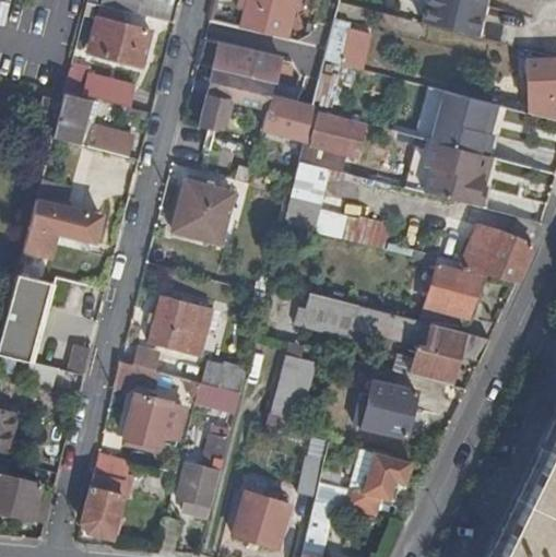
[(102,0),(101,4),(134,12),(138,0),(102,0)]
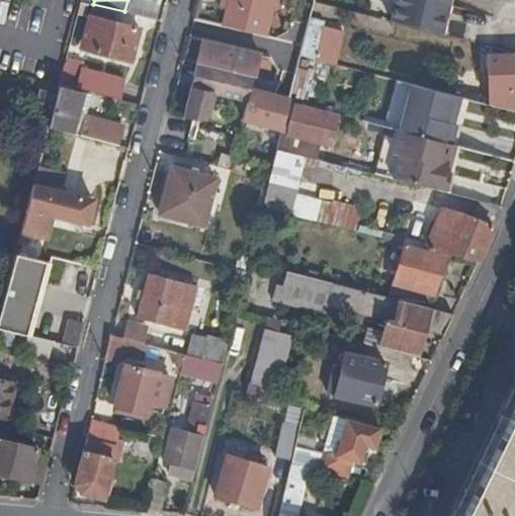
[(127,0),(124,11),(161,20),(166,0),(127,0)]
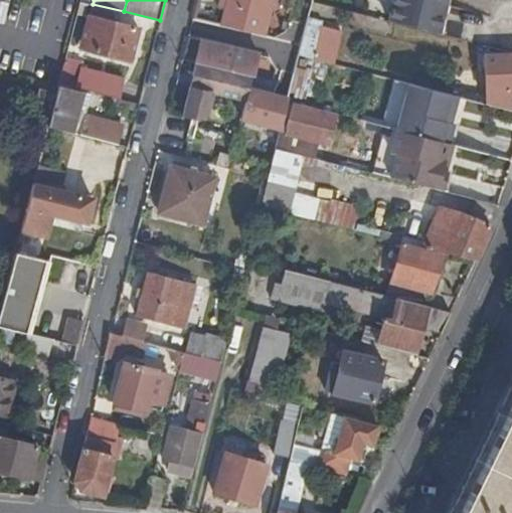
[(219,0),(218,7),(224,9),(220,25),(236,28),(258,34),(262,35),(266,18),(240,12),(240,11),(243,0),(219,0)]
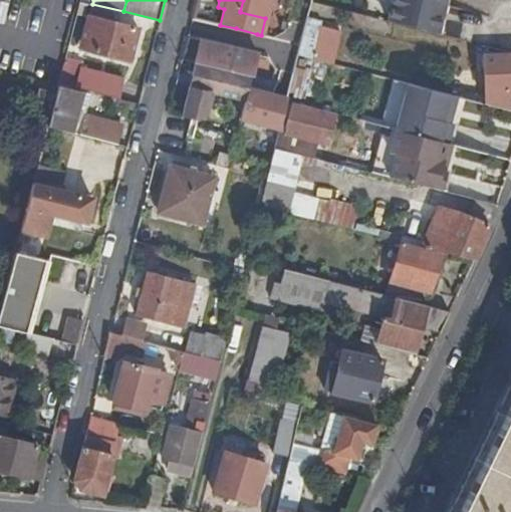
[(243,0),(240,11),(246,12),(252,10),(256,8),(260,2),(261,0),(243,0)]
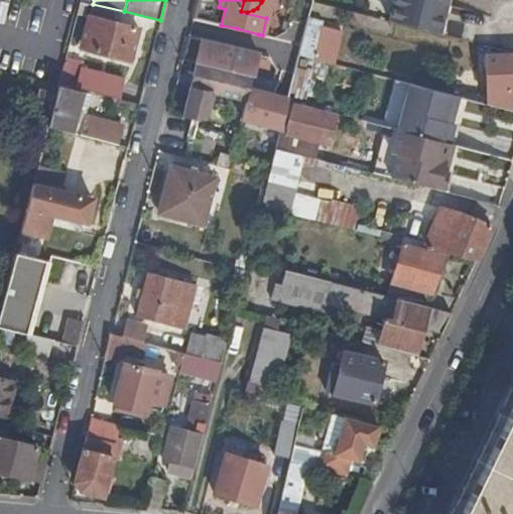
[(394,0),(389,21),(437,33),(445,0),(394,0)]
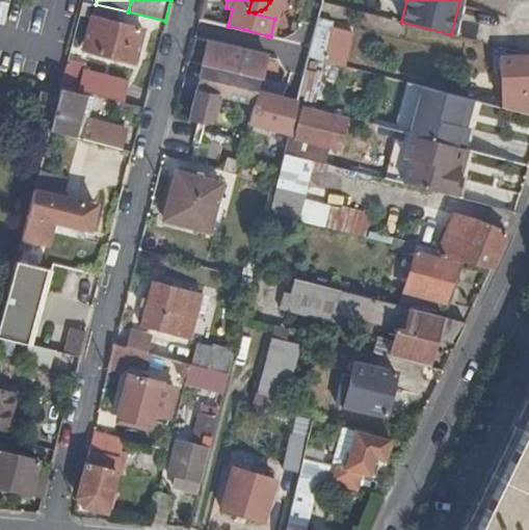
[(103,10),(101,19),(116,22),(117,15),(103,10)]
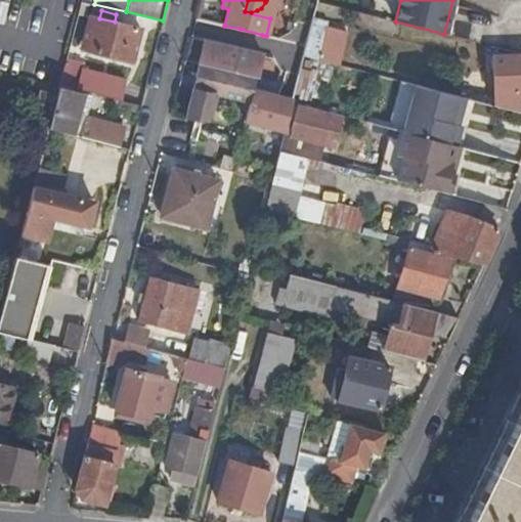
[(115,22),(99,18),(91,16),(83,50),(133,63),(142,29),(115,22)]
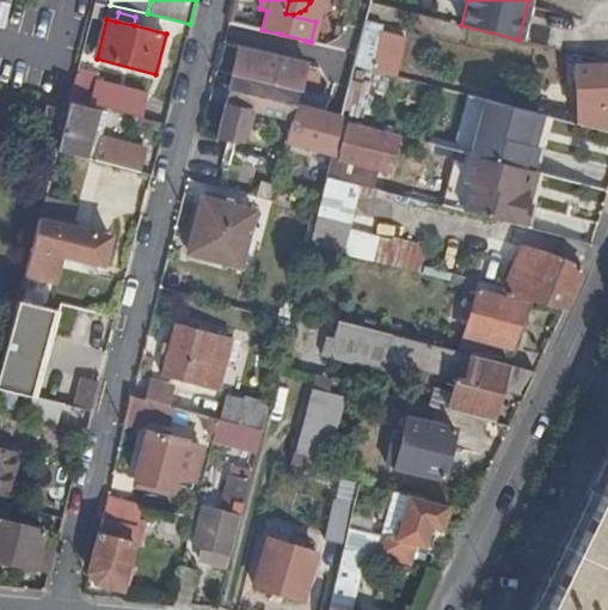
[(385,63),(397,67),(404,37),(392,34),(385,63)]
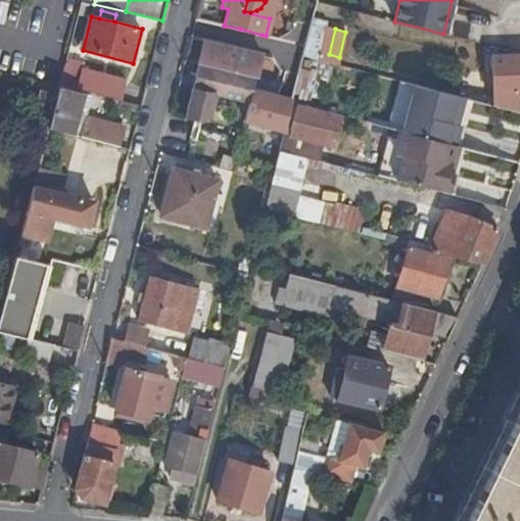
[(202,41),(196,64),(255,78),(261,55),(202,41)]
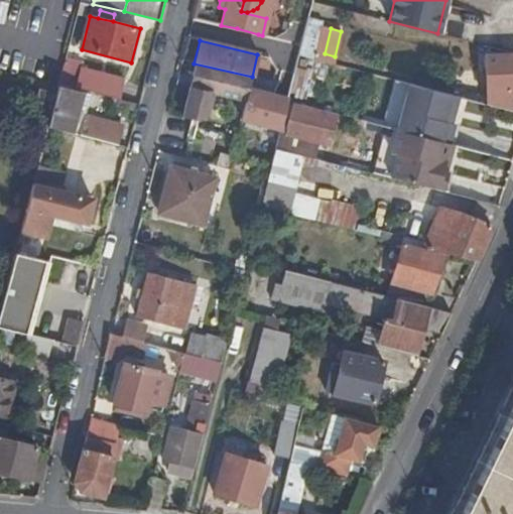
[(512,52),(485,45),(488,105),(512,112),(512,52)]
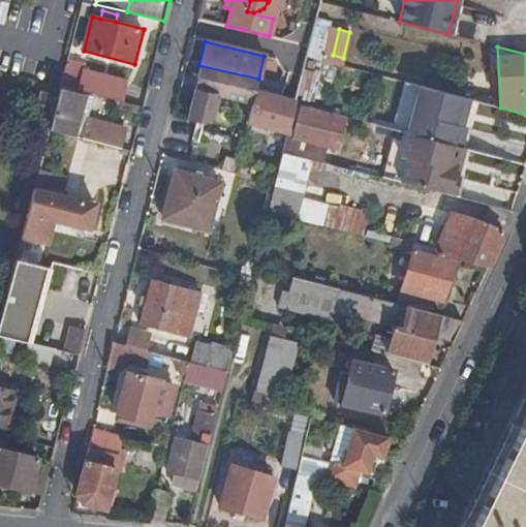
[(252,103),(258,79),(198,65),(185,120),(200,124),(209,119),(215,95),(252,103)]
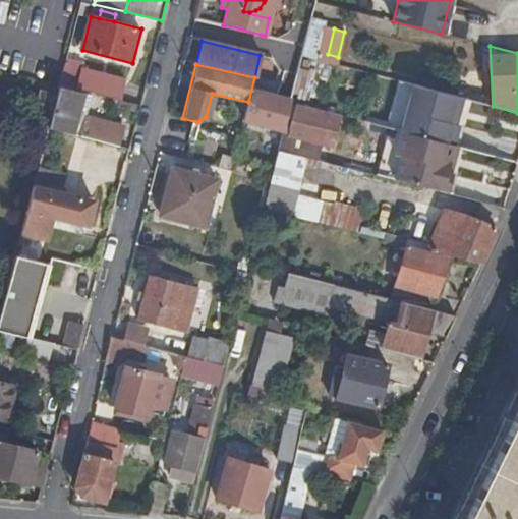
[(58,85),(77,91),(77,89),(121,101),(125,81),(81,70),(81,73),(63,68),(58,85)]
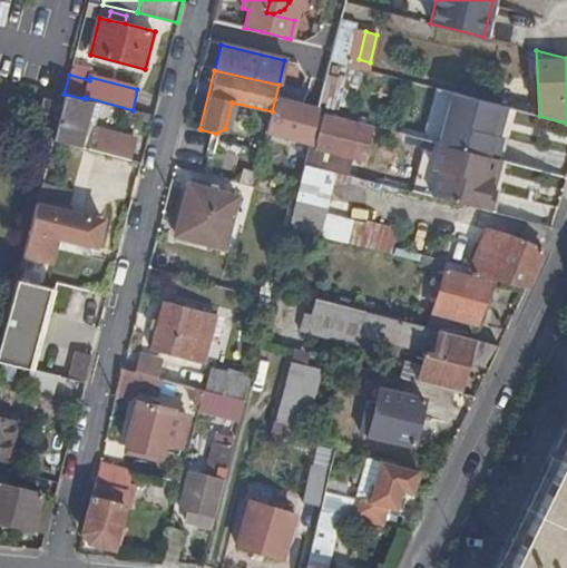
[(451,94),(434,89),(421,139),(438,144),(451,94)]
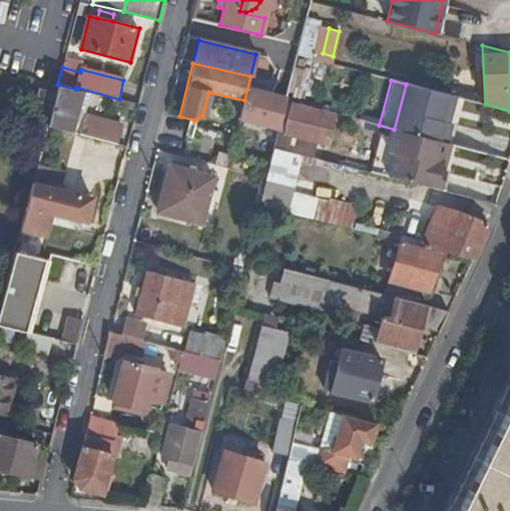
[(454,96),(406,84),(394,129),(443,142),(446,142),(450,124),(447,122),(454,96)]
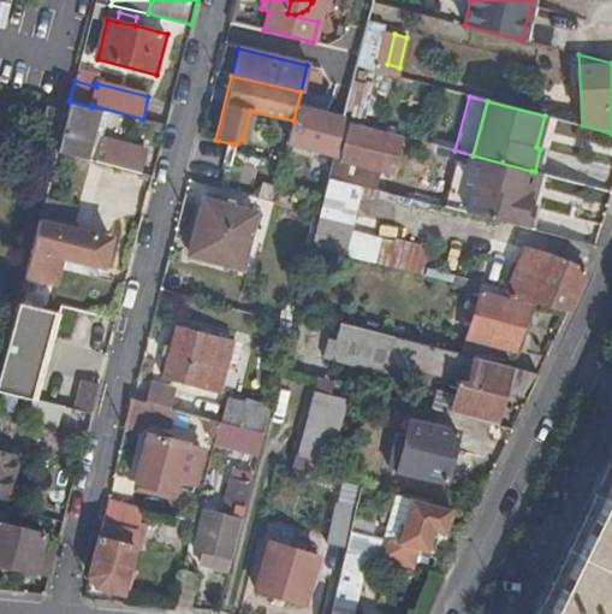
[(57,152),(131,171),(136,154),(95,143),(97,131),(87,129),(91,110),(67,104),(66,113),(60,135),(57,152)]
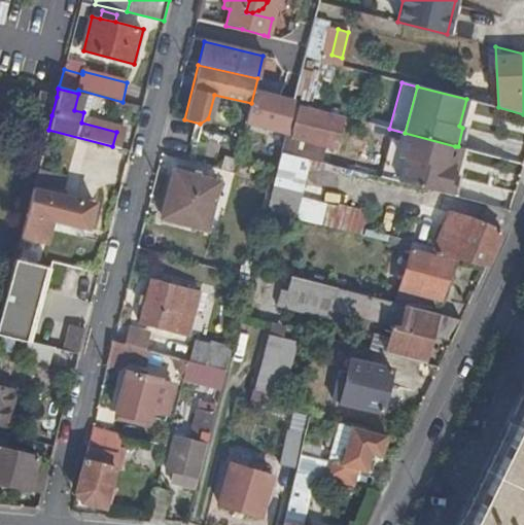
[(51,115),(57,97),(39,93),(35,110),(51,115)]
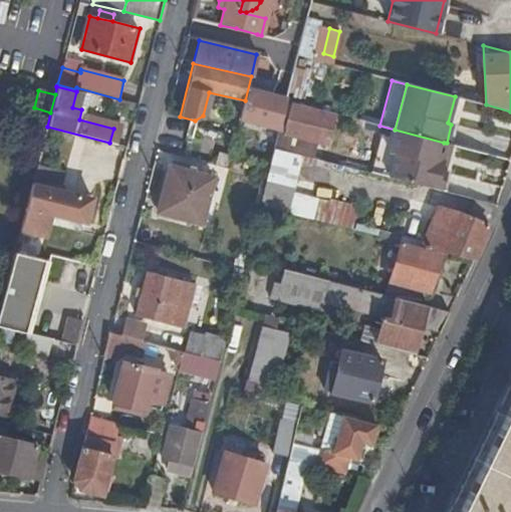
[(285,103),(274,149),(302,155),(307,156),(310,141),(327,145),(328,145),(336,114),(293,103),(292,105),(285,103)]
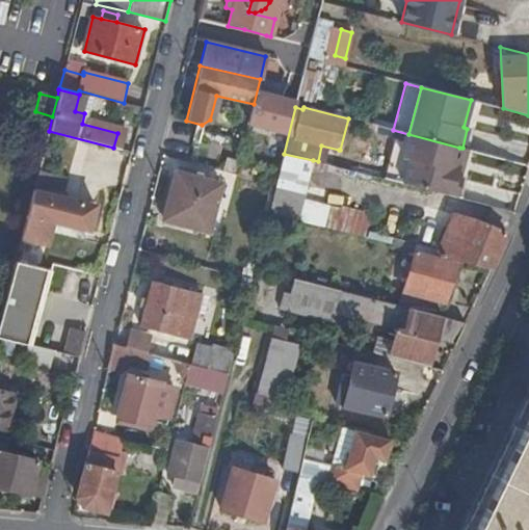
[(408,159),(402,183),(455,196),(460,177),(455,176),(457,166),(454,165),(459,148),(408,134),(402,157),(408,159)]
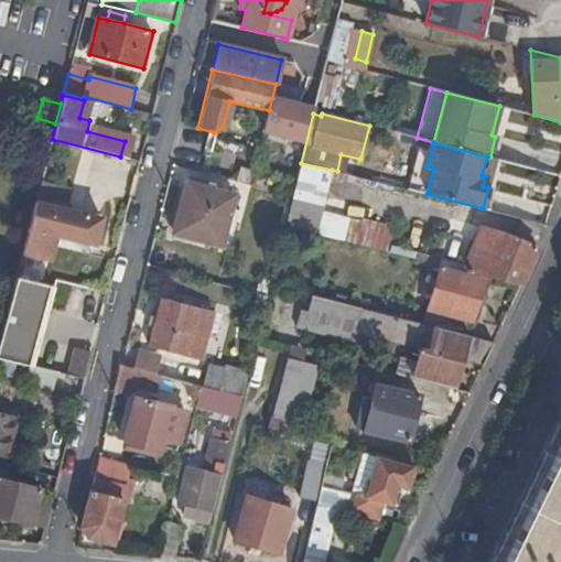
[(337,171),(355,175),(359,159),(341,154),(337,171)]
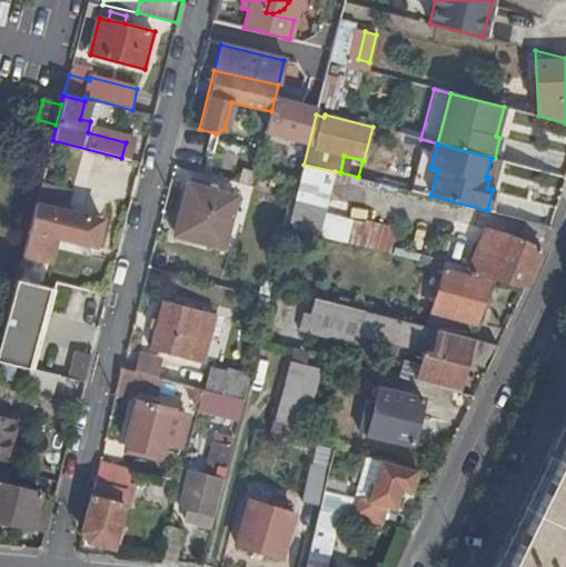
[(495,158),(492,158),(486,177),(489,178),(487,188),(493,189),(499,160),(495,158)]
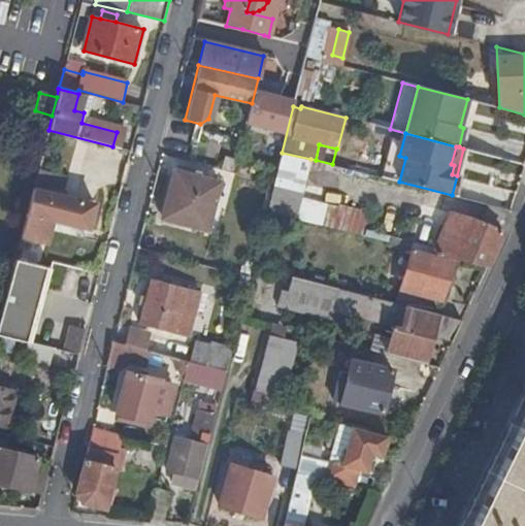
[(282,153),(276,172),(273,186),(302,193),(310,159),(282,153)]
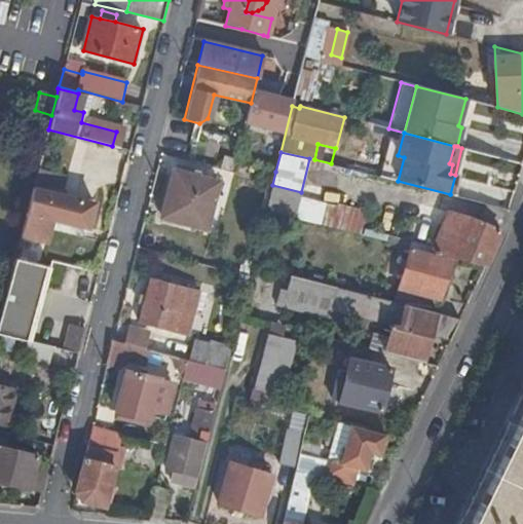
[(38,166),(21,234),(44,240),(50,217),(87,227),(94,201),(63,194),(63,190),(46,185),(50,171),(38,166)]
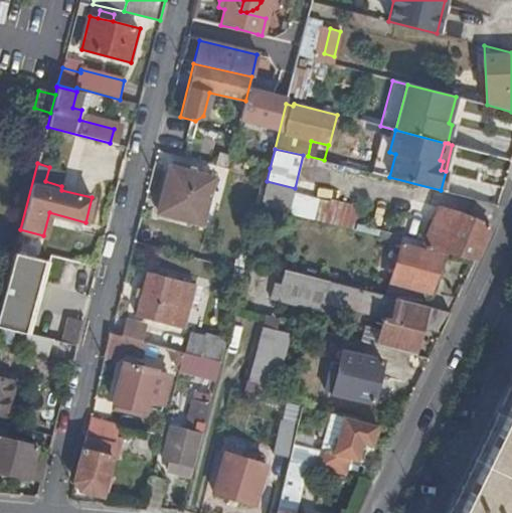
[(201,223),(212,178),(170,167),(159,212),(201,223)]
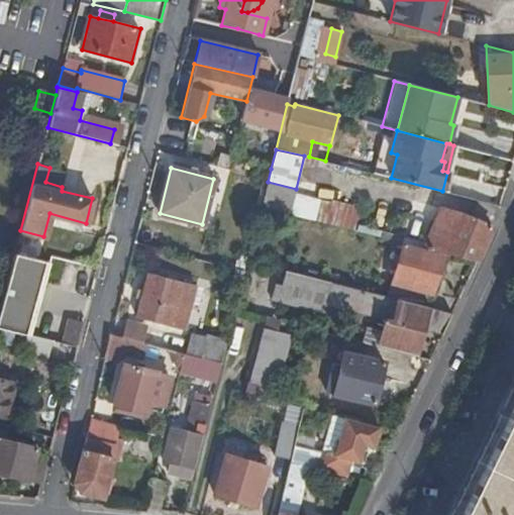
[(229,169),(221,168),(219,176),(227,178),(229,169)]
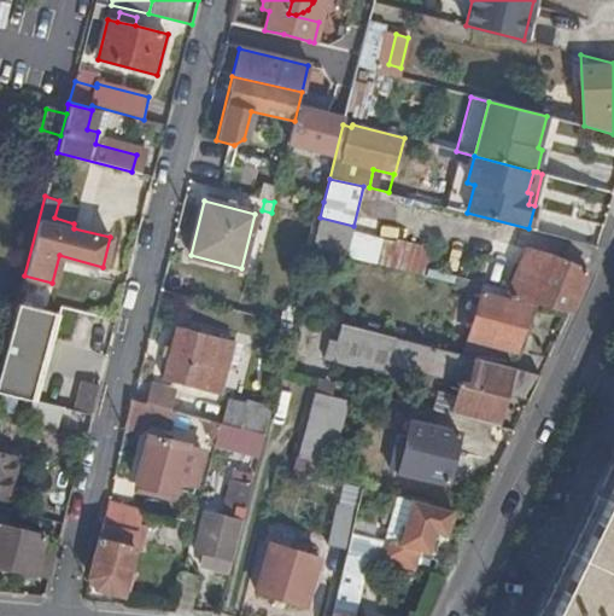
[(354,226),(320,218),(311,248),(392,268),(398,245),(376,240),(375,248),(349,240),(351,234),(354,226)]
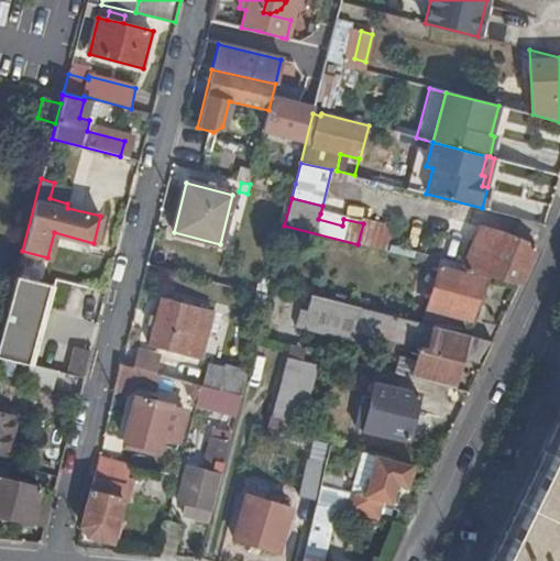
[(342,226),(343,219),(320,213),(318,219),(342,226)]
